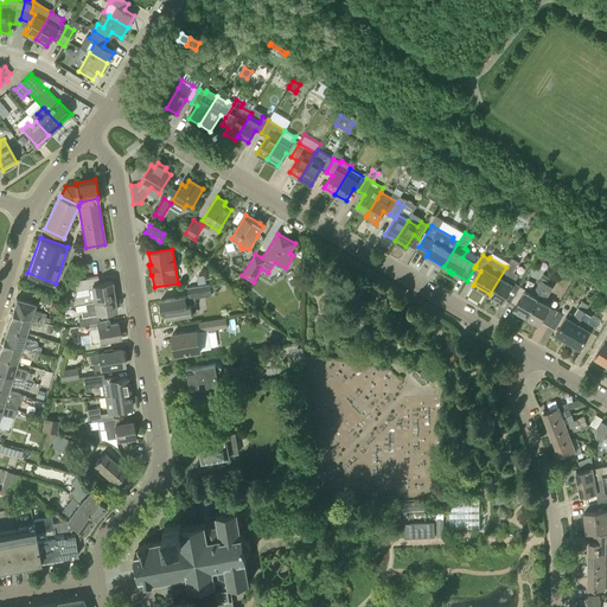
[(504,299),(511,302),(521,286),(515,282),(518,275),(513,272),(519,262),(512,257),(506,267),(490,294),(503,301),(504,299)]
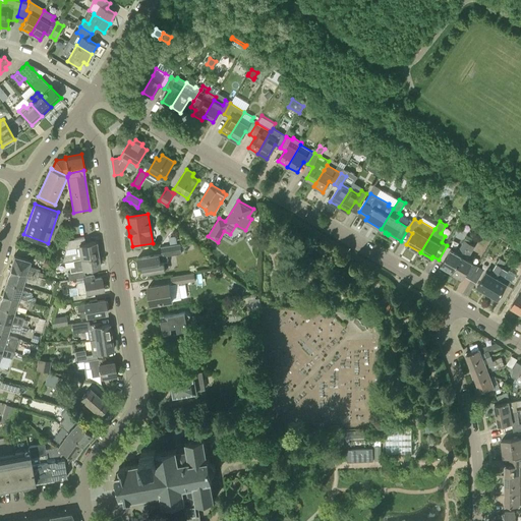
[(62,262),(72,259),(98,255),(96,241),(85,242),(84,237),(69,239),(62,262)]
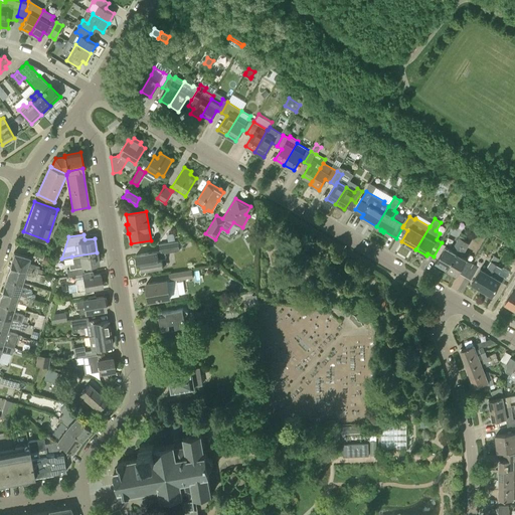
[(436,262),(447,269),(464,240),(459,237),(452,249),(446,246),(446,245),(442,242),(434,256),(438,259),(436,262)]
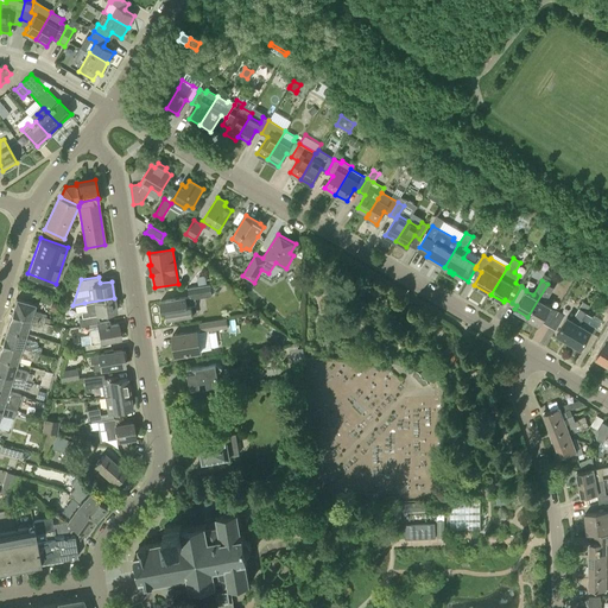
[(542,322),(550,327),(558,311),(551,306),(551,305),(544,301),(544,299),(546,301),(555,287),(548,284),(527,317),(540,324),(542,322)]
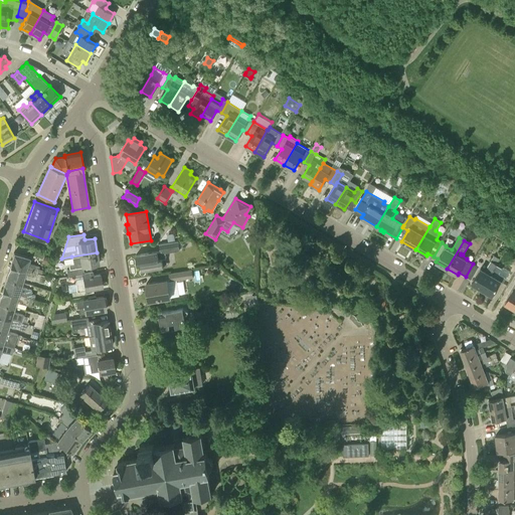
[(142,270),(163,267),(162,259),(166,259),(165,251),(179,249),(178,241),(160,243),(161,250),(136,254),(137,263),(141,263),(142,270)]
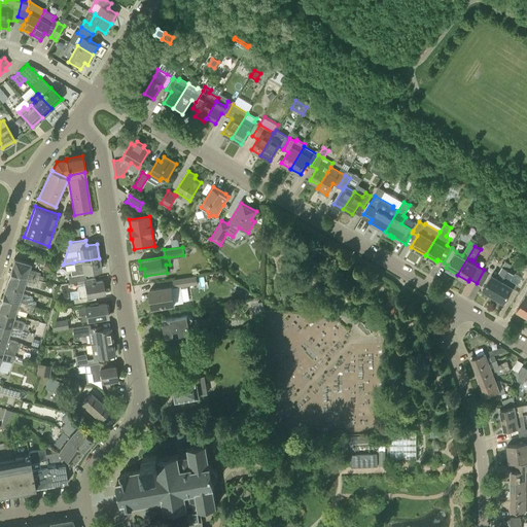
[(40,272),(29,269),(31,264),(14,258),(10,272),(38,280),(40,272)]
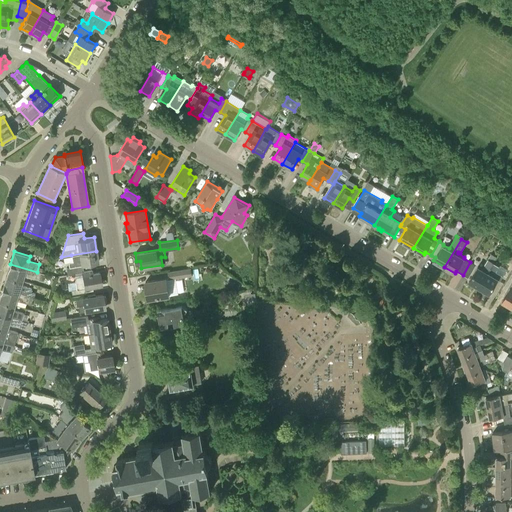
[(84,271),(83,264),(98,262),(96,251),(71,255),(73,262),(68,262),(69,267),(66,267),(67,273),(84,271)]
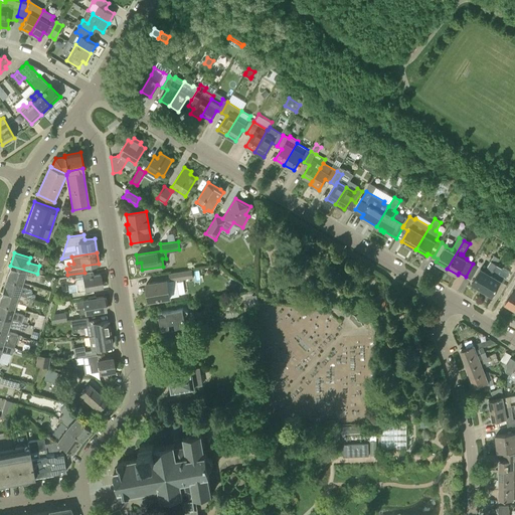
[(472,284),(482,289),(497,264),(500,259),(494,255),(485,271),(481,268),(472,284)]
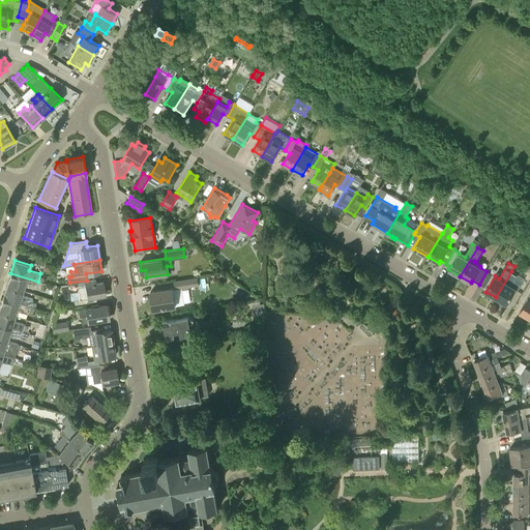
[(53,266),(46,264),(43,271),(51,273),(53,266)]
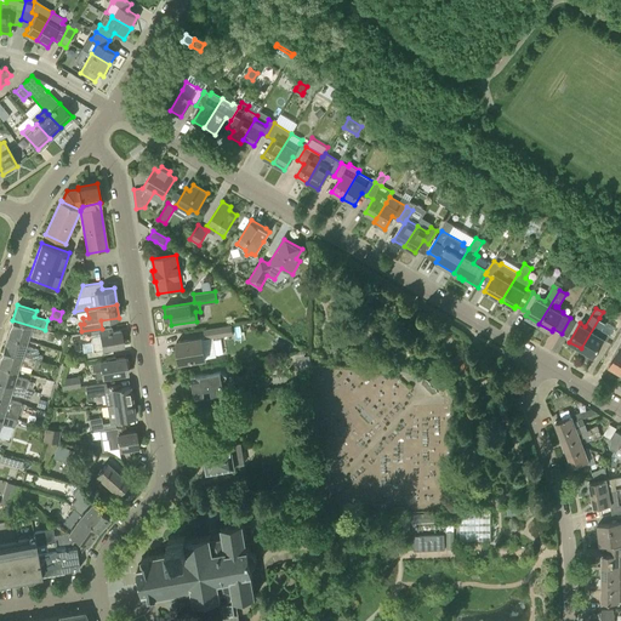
[(570,318),(562,334),(568,337),(577,322),(570,318)]
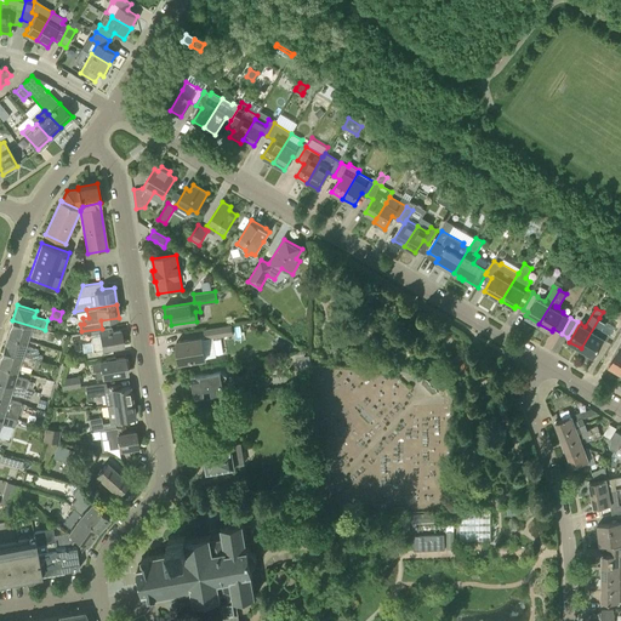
[(607,323),(599,318),(581,348),(593,355),(603,339),(607,341),(610,335),(602,330),(607,323)]
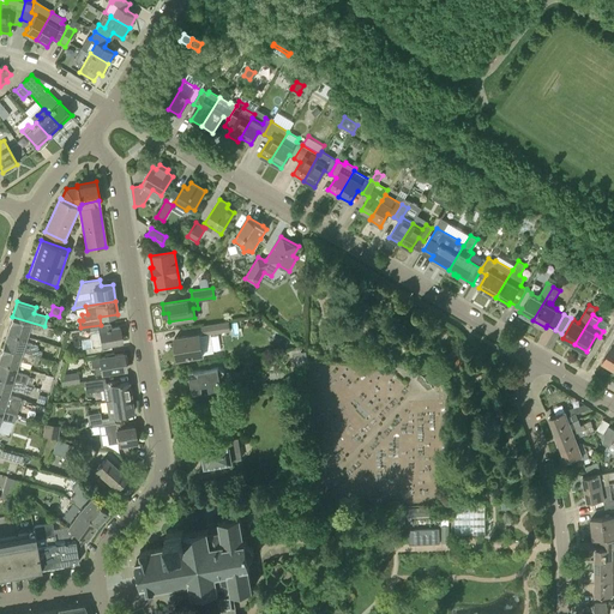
[(55,329),(44,326),(12,317),(7,331),(26,337),(28,331),(53,337),(55,329)]
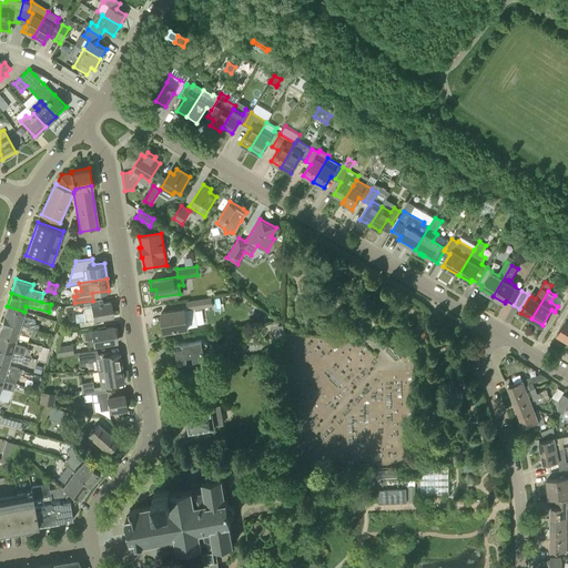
[(188,310),(213,305),(212,297),(186,301),(188,310)]
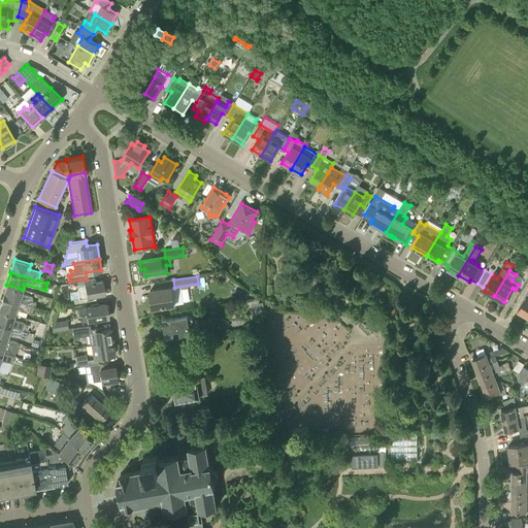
[(88,301),(88,296),(104,294),(102,281),(96,283),(95,278),(84,279),(85,285),(77,286),(79,298),(74,299),(74,303),(88,301)]
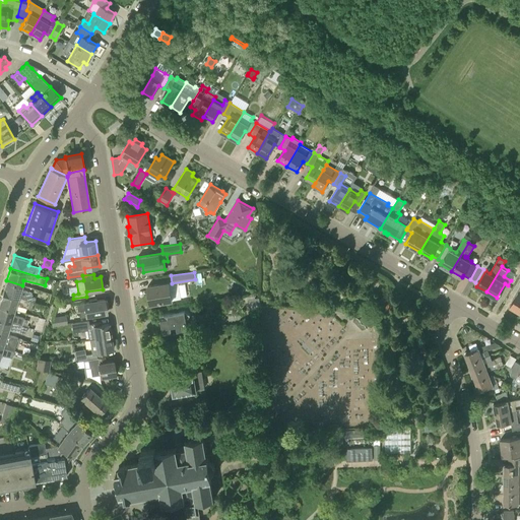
[(20,290),(22,285),(6,280),(2,293),(29,301),(31,294),(20,290)]
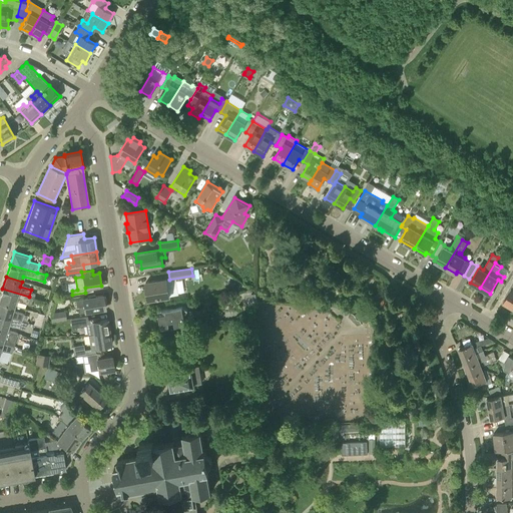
[(148,300),(170,296),(167,279),(145,282),(148,300)]
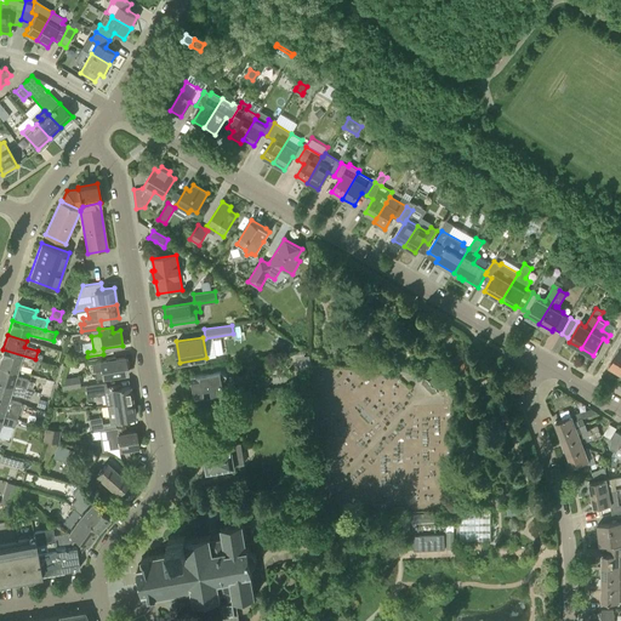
[(620,345),(609,365),(620,372),(620,345)]
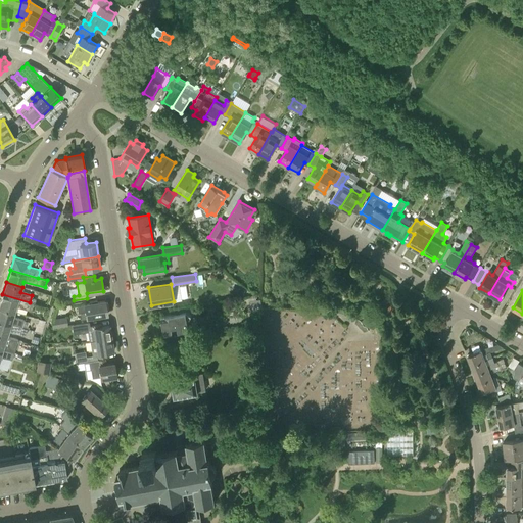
[(28,310),(30,302),(2,294),(0,301),(0,307),(14,312),(16,306),(28,310)]
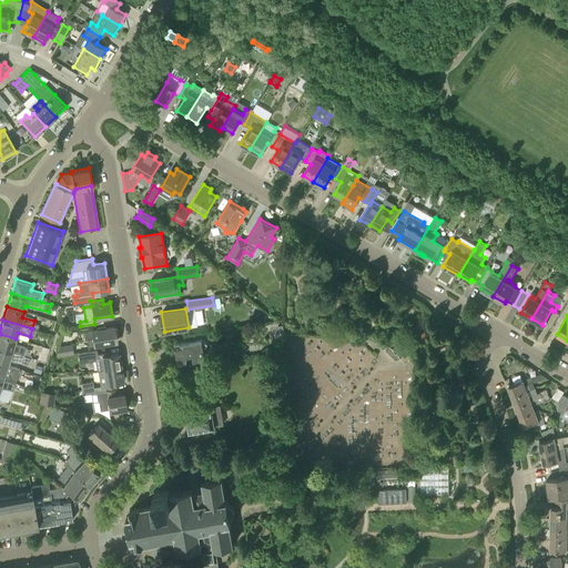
[(88,340),(88,346),(117,341),(115,334),(118,334),(117,328),(114,328),(114,326),(92,330),(93,338),(88,340)]
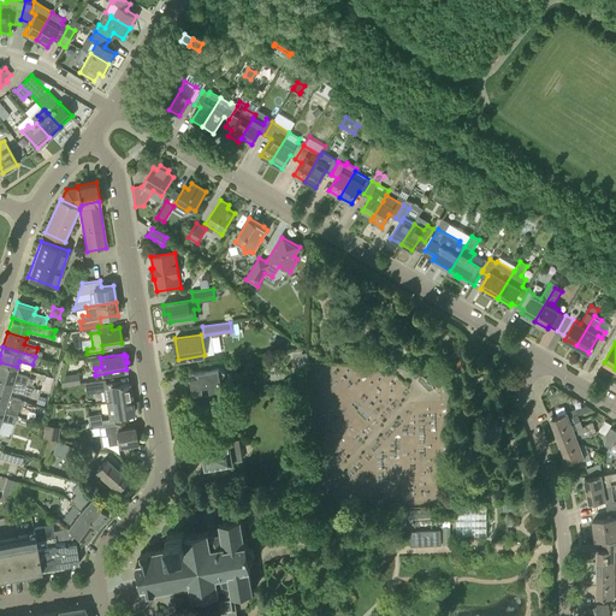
[(16,374),(17,367),(0,362),(0,378),(25,386),(28,378),(16,374)]
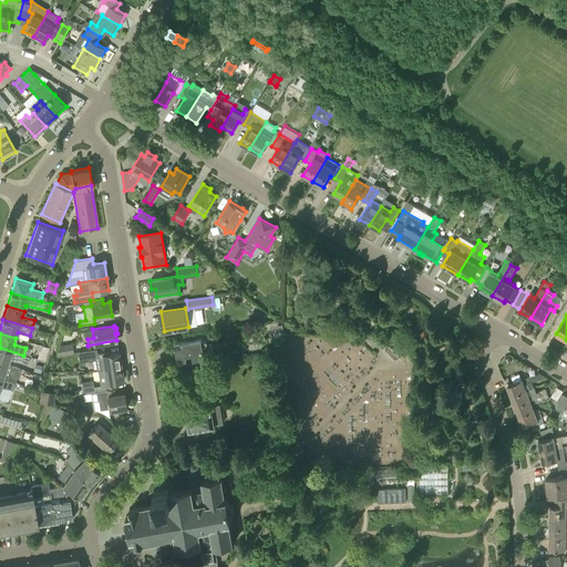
[(181,362),(204,358),(203,349),(207,343),(200,339),(175,342),(177,360),(175,362),(178,364),(181,362)]
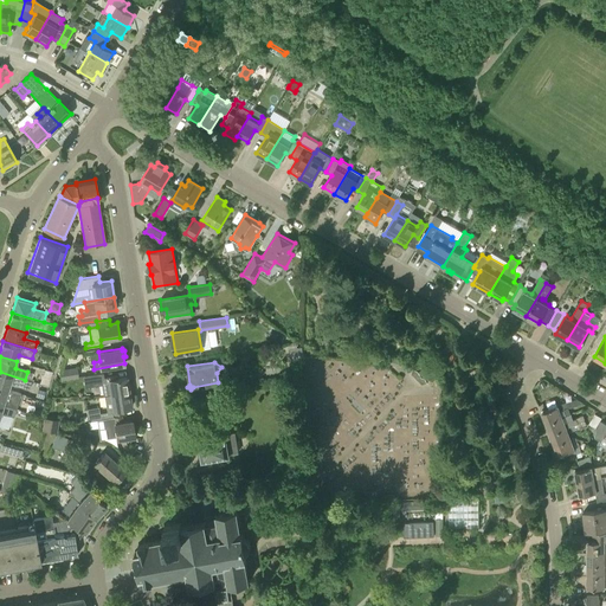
[(425,365),(418,372),(424,378),(431,371),(425,365)]
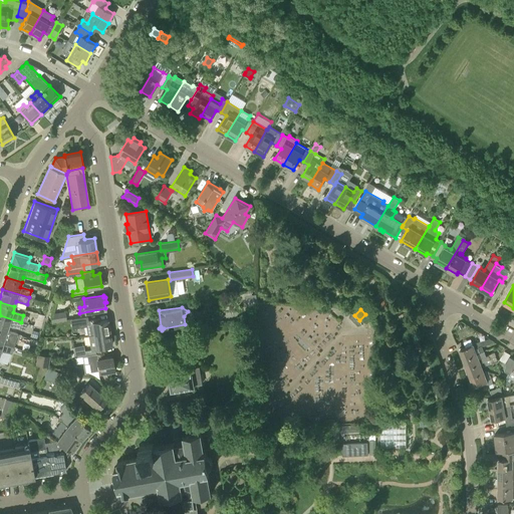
[(52,322),(66,320),(65,311),(50,313),(52,322)]
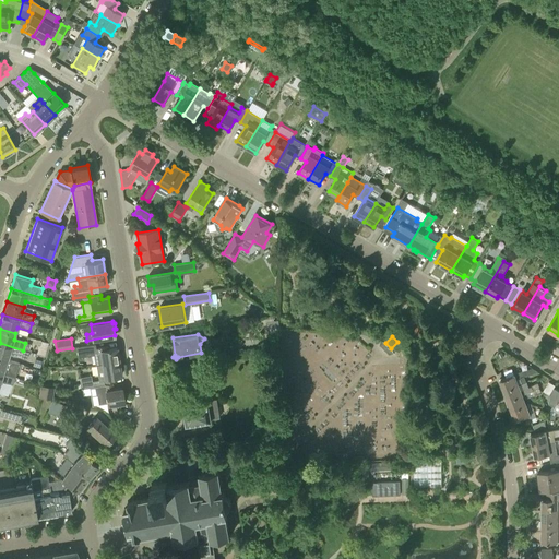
[(21,358),(23,351),(0,343),(0,357),(8,360),(9,354),(21,358)]
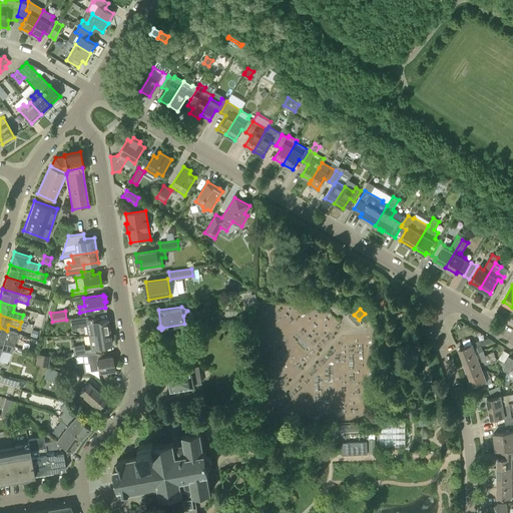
[(88,335),(110,332),(109,325),(108,326),(107,319),(86,322),(87,335),(88,335)]
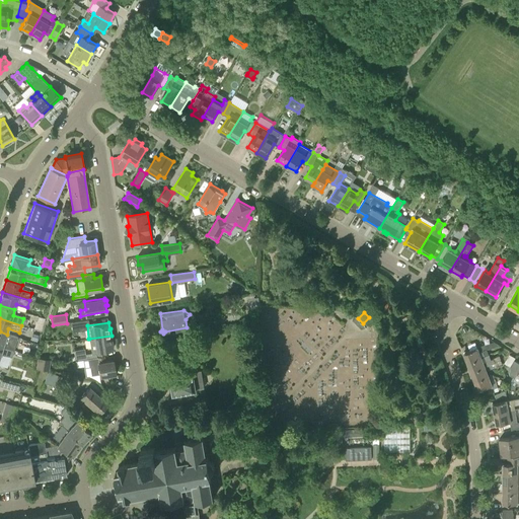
[(0,345),(14,350),(16,342),(6,339),(7,335),(0,331),(0,345)]
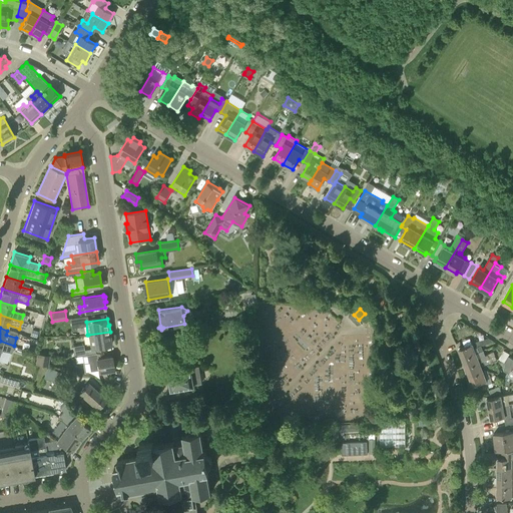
[(37,338),(38,332),(34,330),(32,330),(30,336),(32,336),(37,338)]
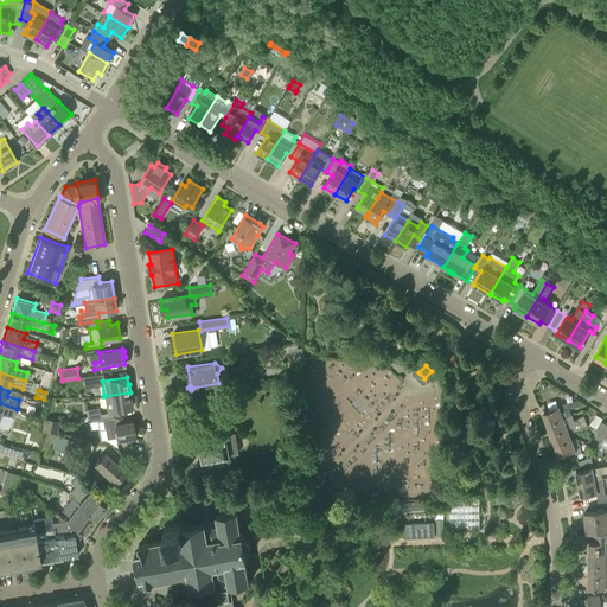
[(115,413),(114,410),(132,408),(131,400),(132,400),(131,393),(104,396),(107,413),(107,414),(115,413)]
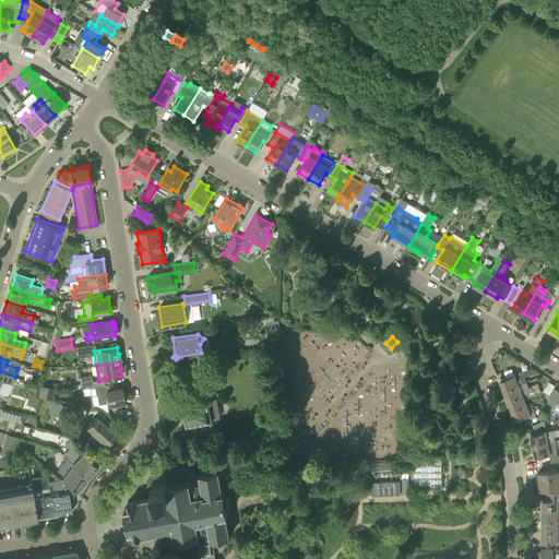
[(13,384),(15,377),(0,371),(0,381),(0,380),(13,384)]
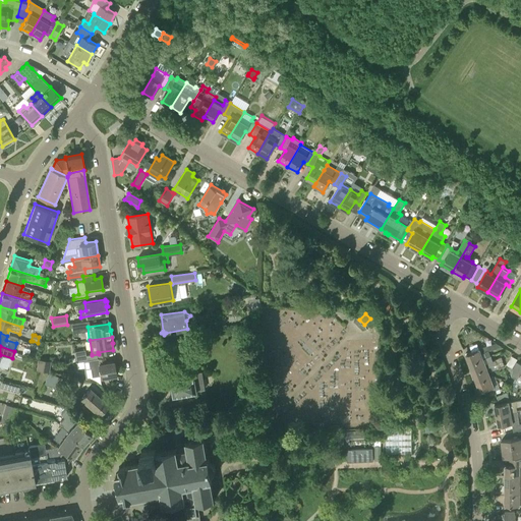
[(490,355),(489,351),(486,346),(485,346),(480,348),(480,349),(466,354),(469,363),(490,355)]
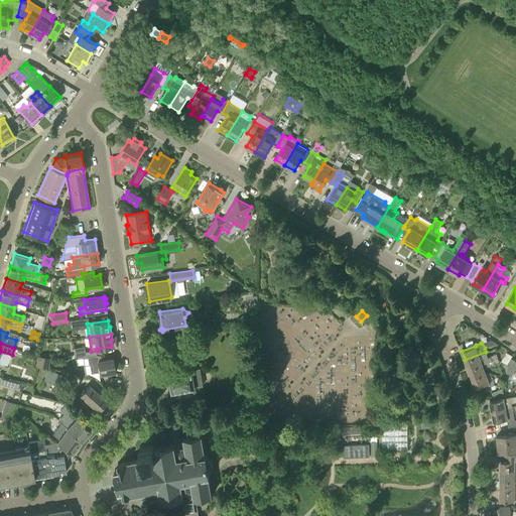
[(92,356),(91,352),(91,351),(85,352),(84,347),(74,349),(75,359),(89,357),(92,356)]
